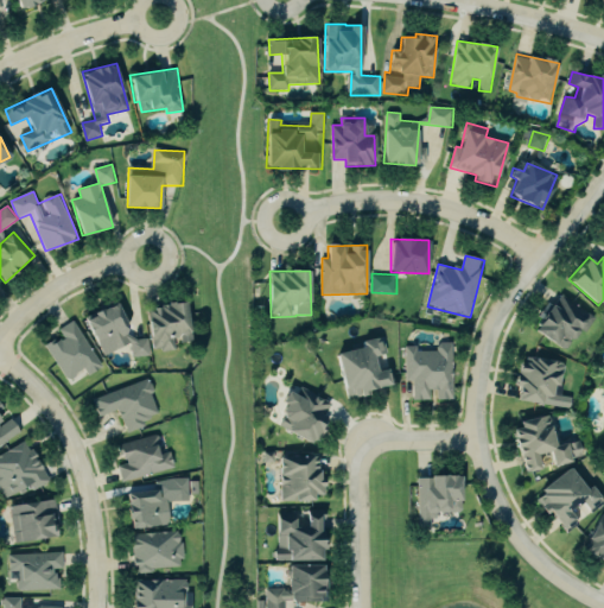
[(534,333),(572,348),(580,328),(590,333),(598,314),(559,297),(555,306),(546,303),(534,333)]
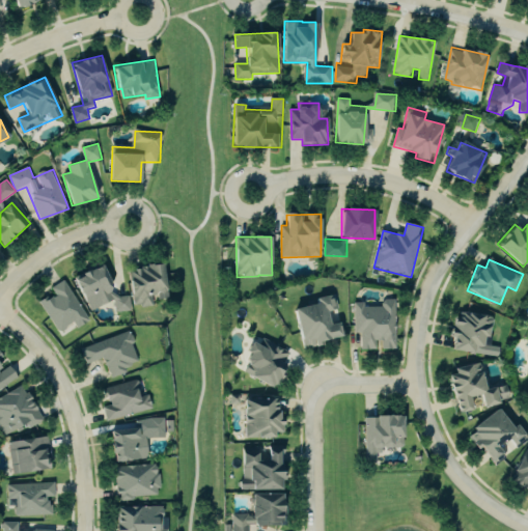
[(91,311),(114,300),(116,305),(116,311),(132,311),(132,295),(112,296),(111,282),(102,263),(90,270),(89,270),(76,277),(76,280),(91,311)]
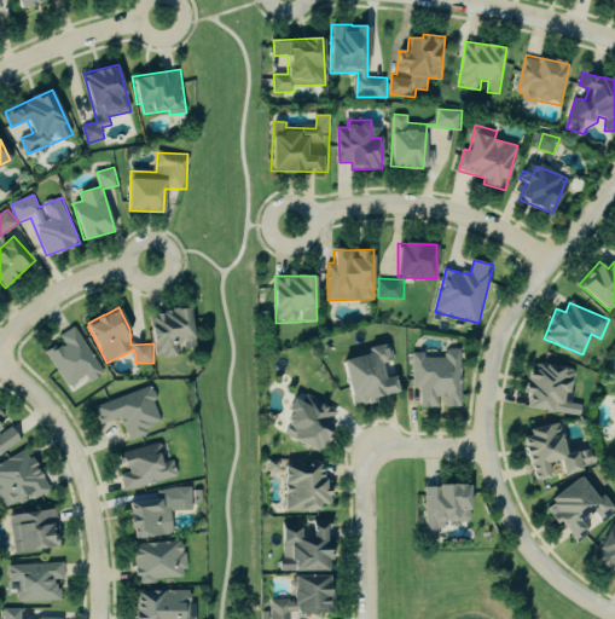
[(197,351),(191,307),(150,312),(156,357),(197,351)]
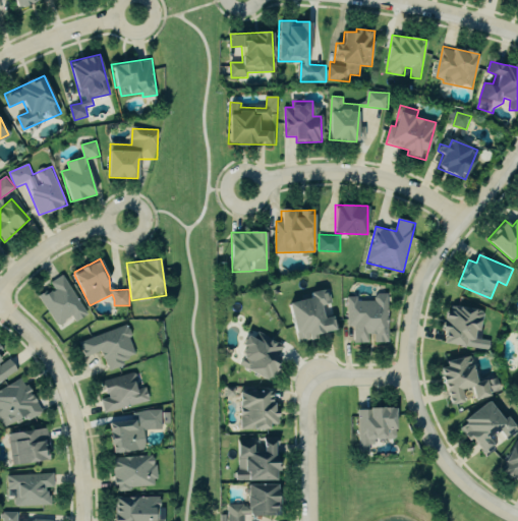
[(58,327),(74,316),(77,322),(89,314),(64,275),(51,283),(54,288),(40,297),(58,327)]
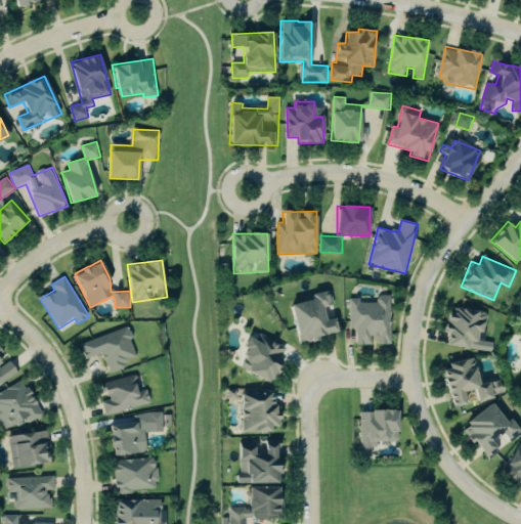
[(291,304),(299,343),(319,339),(318,335),(341,331),(333,290),(312,295),(313,299),(291,304)]
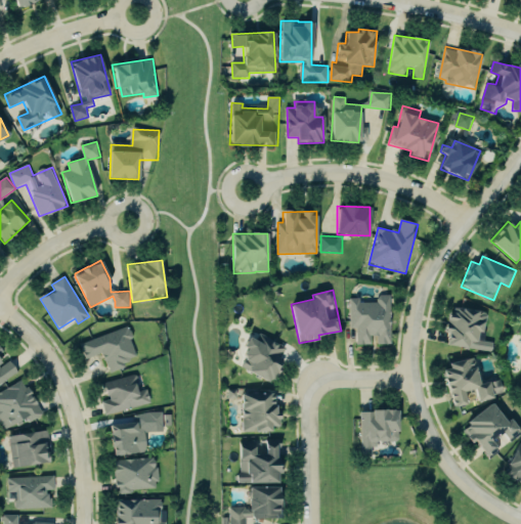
[(351,299),(351,330),(356,330),(356,345),(375,345),(375,344),(392,344),(392,333),(399,333),(399,312),(392,312),(392,296),(376,296),(376,299),(351,299)]
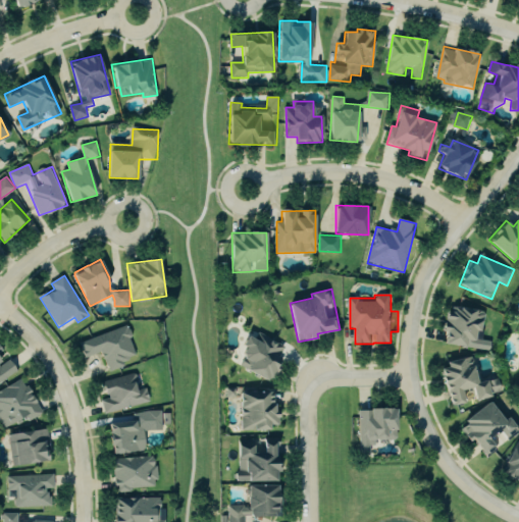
[(491,350),(492,342),(475,338),(476,330),(482,330),(484,310),(448,306),(443,345),(491,350)]
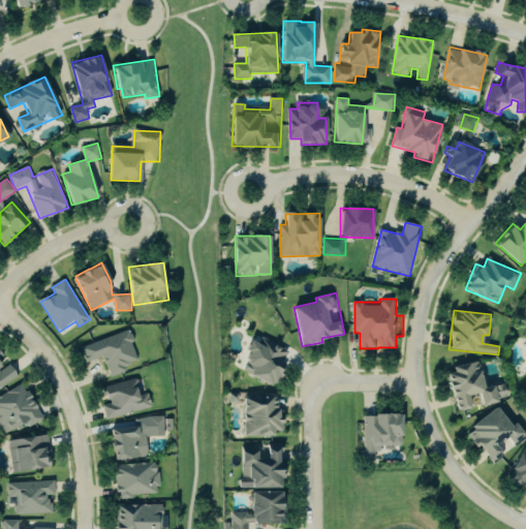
[(86,363),(104,358),(110,374),(141,365),(130,331),(81,346),(86,363)]
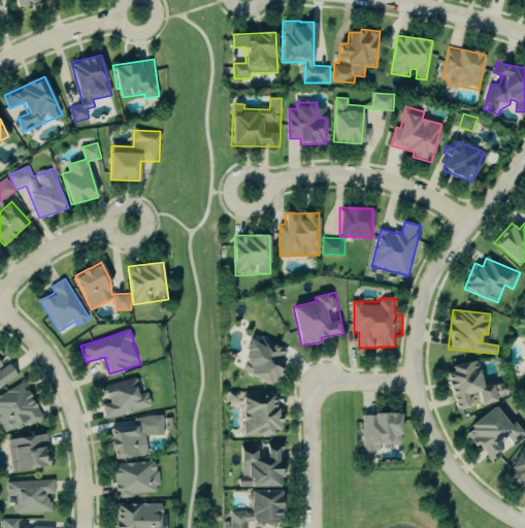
[(271,386),(290,351),(260,335),(256,343),(251,340),(241,358),(248,361),(242,370),(271,386)]
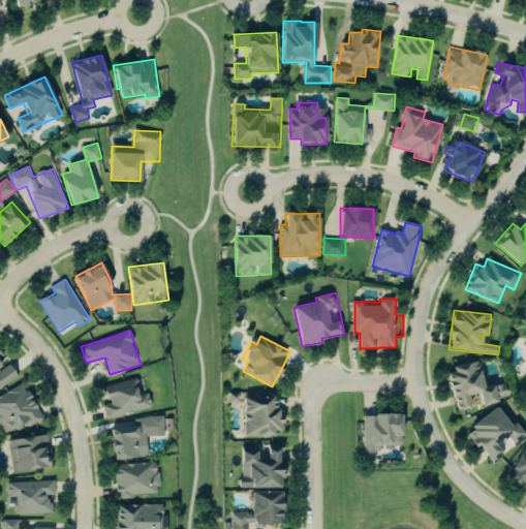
[(0,387),(19,377),(9,363),(6,365),(0,354),(0,387)]
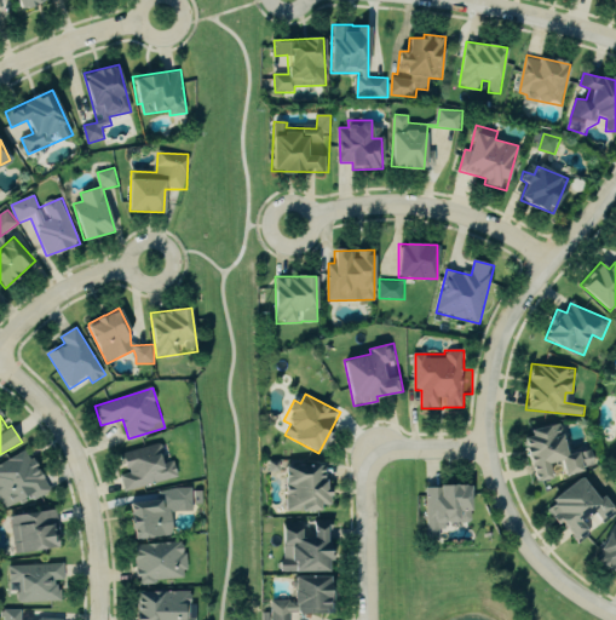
[(564,475),(581,472),(579,452),(566,454),(562,426),(524,431),(531,482),(552,480),(550,463),(562,460),(564,475)]
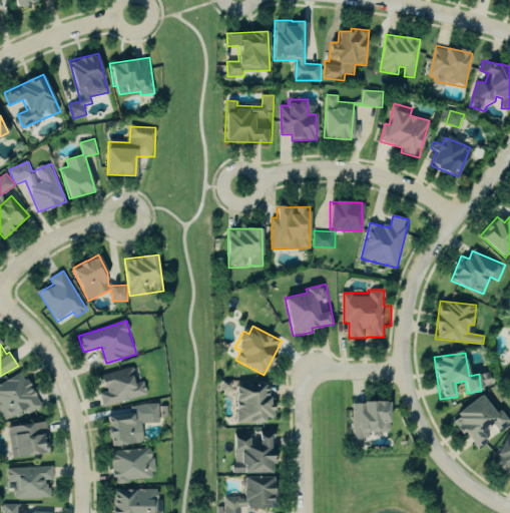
[(103,406),(148,395),(145,381),(137,382),(133,367),(101,375),(105,392),(100,393),(103,406)]
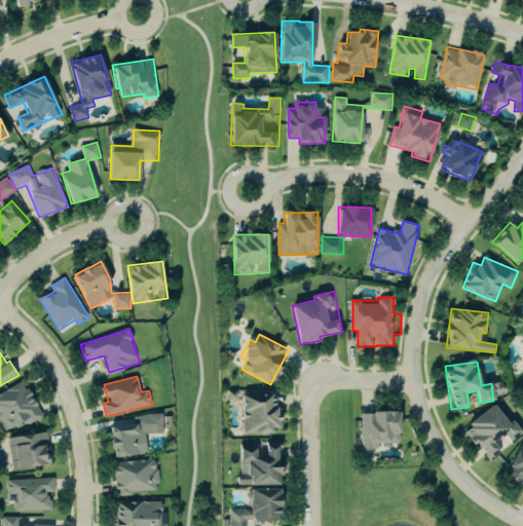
[(507,395),(501,379),(490,383),(495,398),(507,395)]
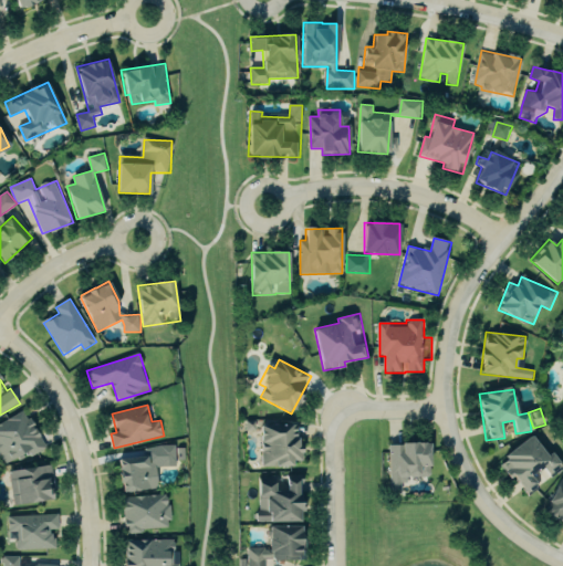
[(0,423),(0,457),(1,457),(4,464),(28,451),(31,458),(47,449),(25,410),(0,423)]
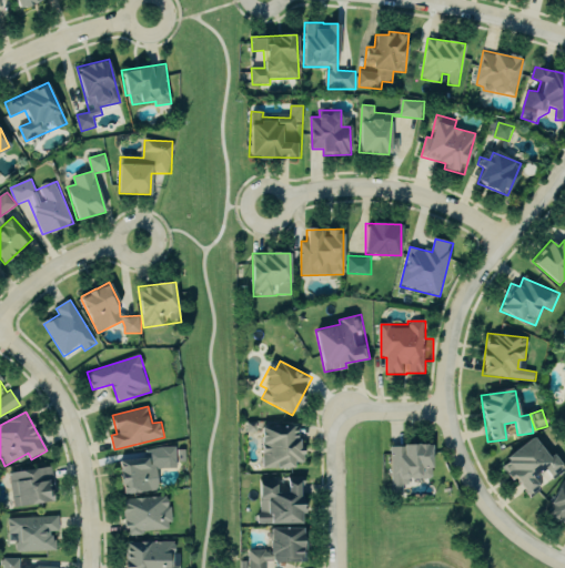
[(262,468),(294,468),(294,463),(304,463),(304,450),(299,450),(299,426),(262,427),(262,468)]
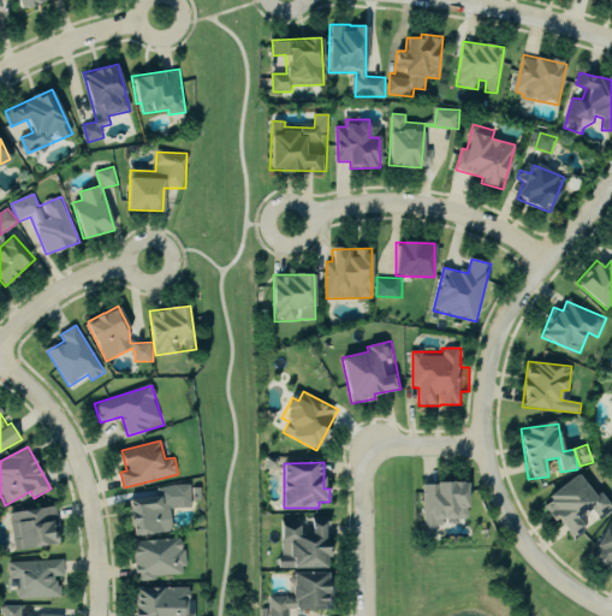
[(595,485),(589,490),(578,475),(542,502),(571,542),(588,529),(582,522),(588,517),(593,523),(611,510),(611,505),(595,485)]
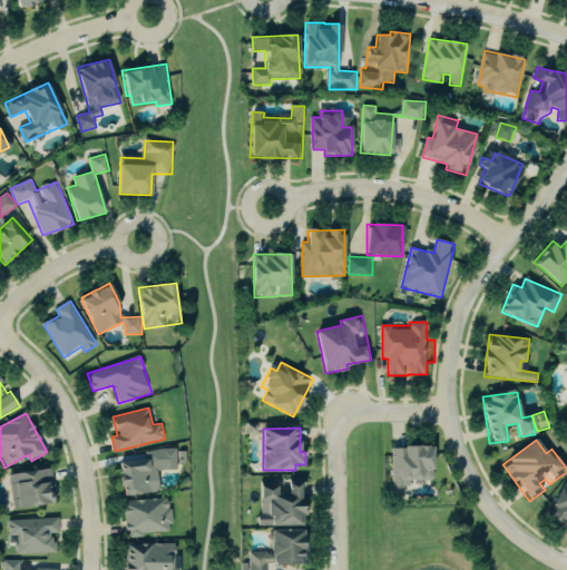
[(432,445),(391,446),(393,488),(410,488),(410,481),(433,480),(432,445)]
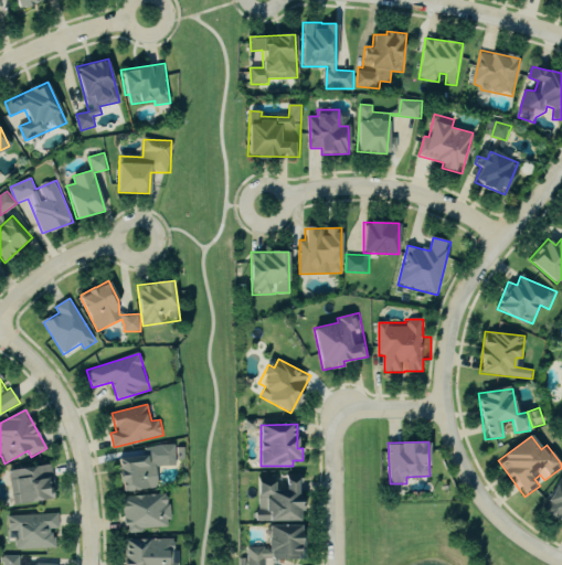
[(177,466),(177,445),(160,445),(160,457),(118,458),(118,489),(157,489),(157,466),(177,466)]
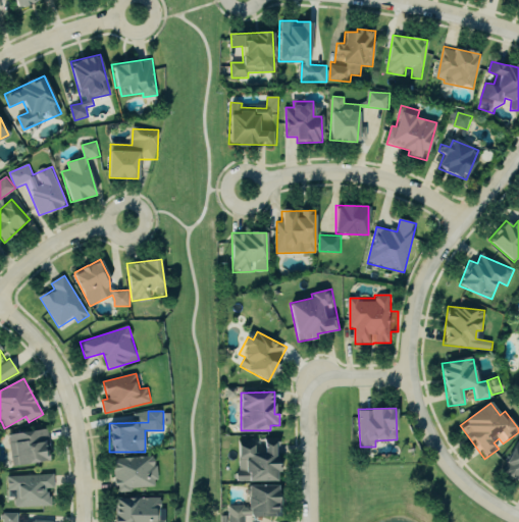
[(10,432),(12,464),(51,461),(48,429),(10,432)]
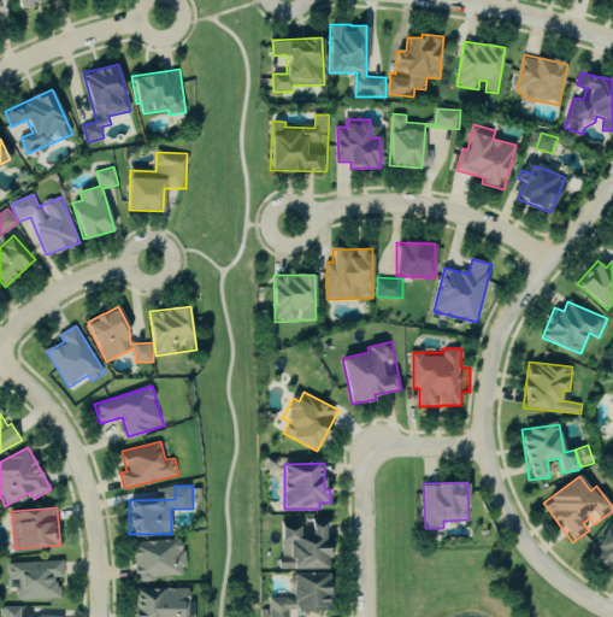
[(329,569),(329,518),(310,518),(310,521),(281,521),(282,569),(329,569)]
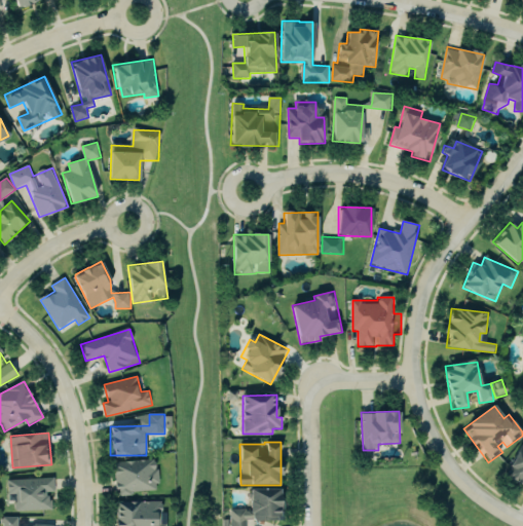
[(522,445),(508,477),(522,484),(522,445)]
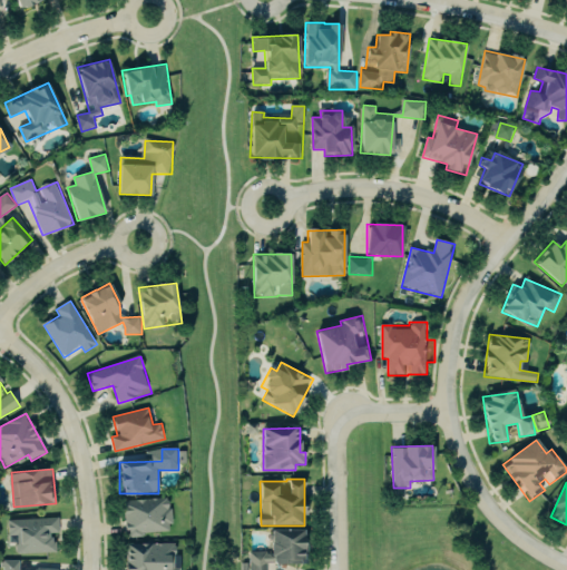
[(173,533),(172,499),(125,501),(126,536),(173,533)]
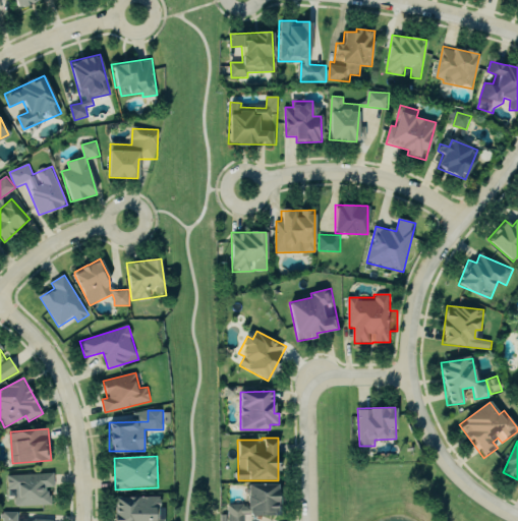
[(51,505),(50,487),(55,487),(55,473),(10,474),(11,506),(51,505)]
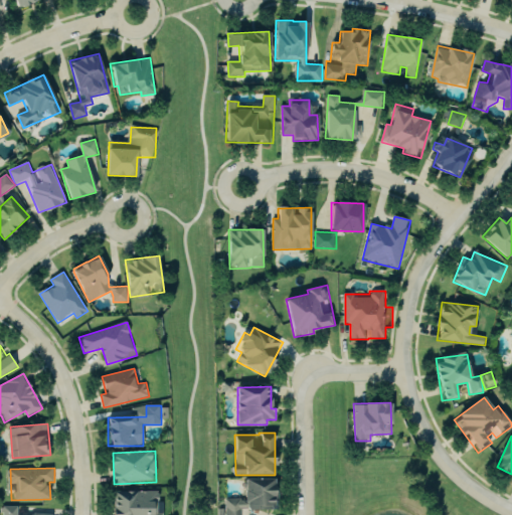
[(244,480),(244,499),(226,499),(226,514),(241,514),(241,510),(273,510),(273,479),(244,480)]
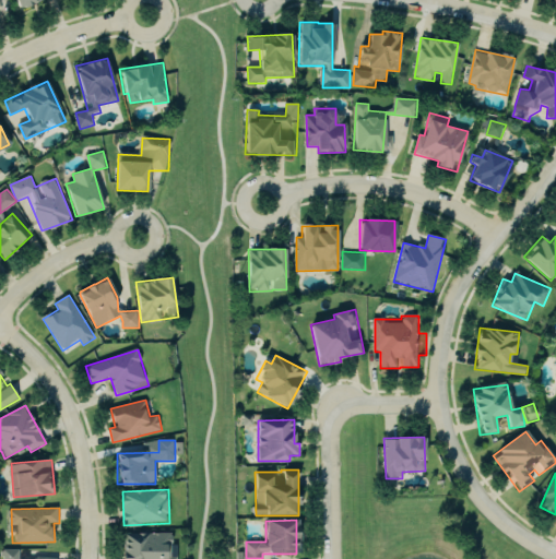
[(178,558),(178,544),(173,544),(173,534),(123,533),(122,558),(178,558)]
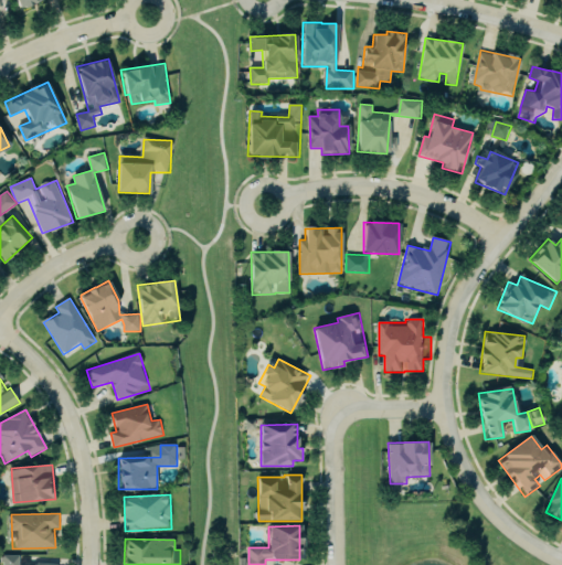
[(51,564),(21,564),(21,555),(4,555),(3,564),(51,564)]
